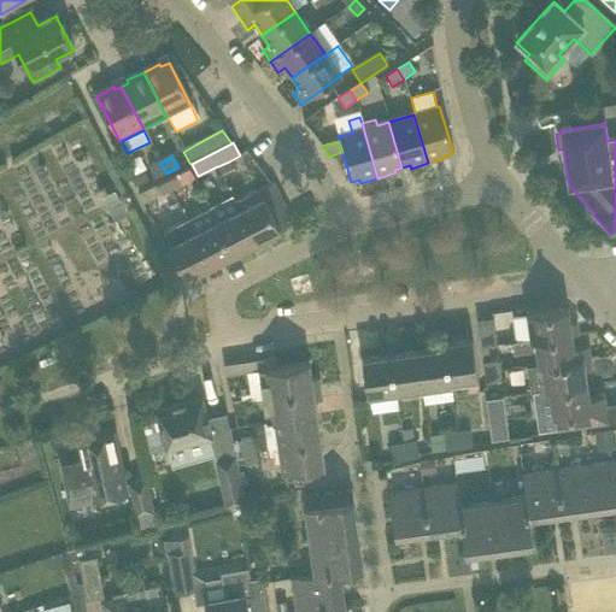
[(218,166),(217,166),(221,175),(234,169),(229,162),(218,166)]
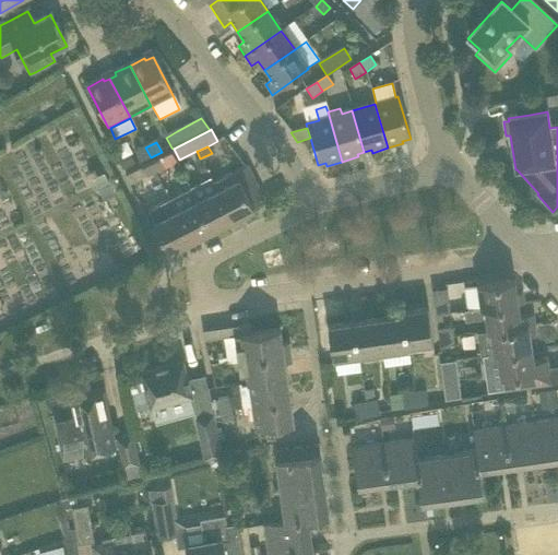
[(151,157),(145,148),(134,153),(140,163),(151,157)]
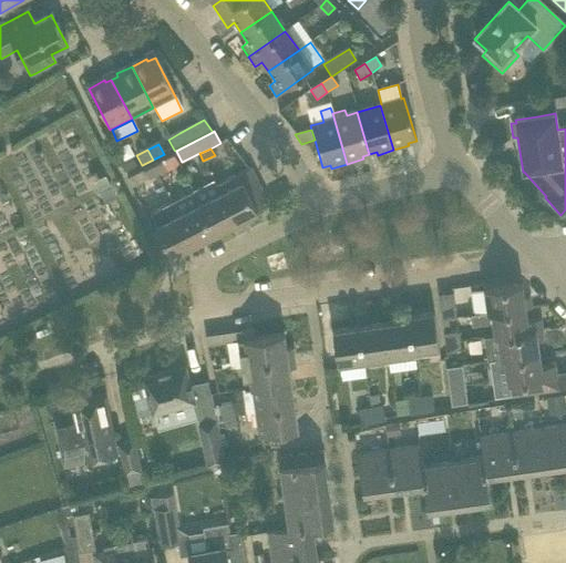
[(153,166),(158,176),(166,172),(167,173),(179,167),(174,156),(153,166)]
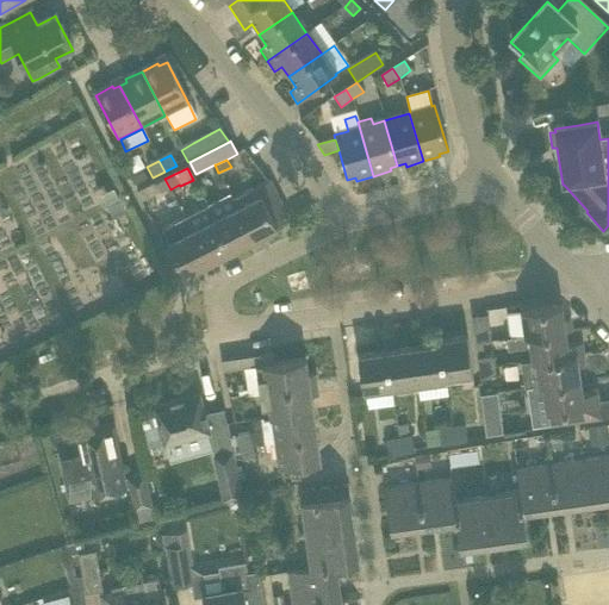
[(142,204),(171,189),(165,179),(136,193),(142,204)]
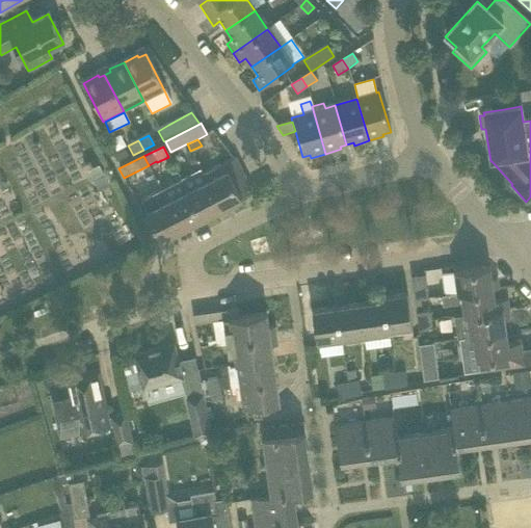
[(202,176),(206,183),(221,211),(253,195),(235,159),(202,176)]
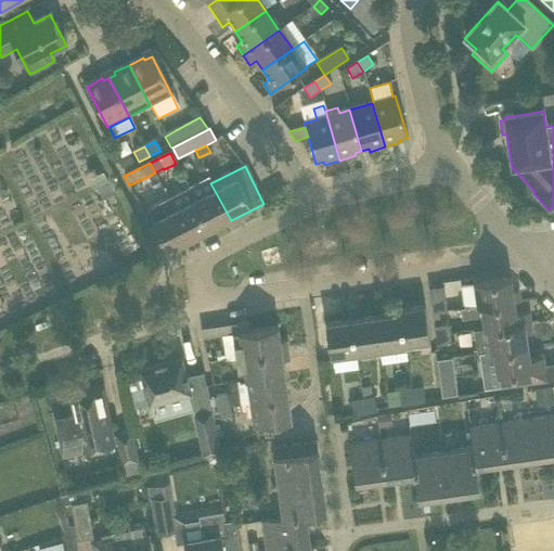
[(210,231),(195,201),(189,190),(169,201),(190,242),(210,231)]
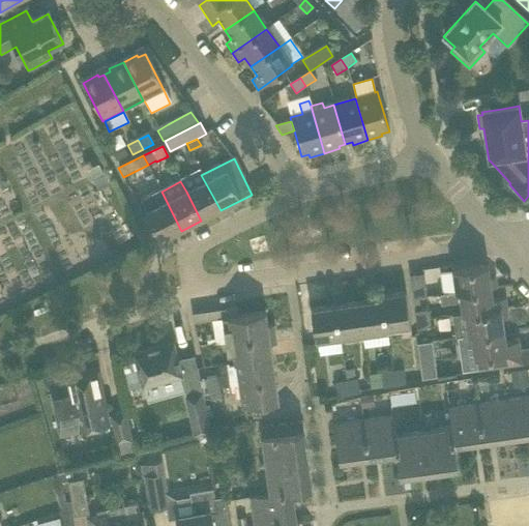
[(205,182),(186,192),(201,221),(221,210),(205,182)]
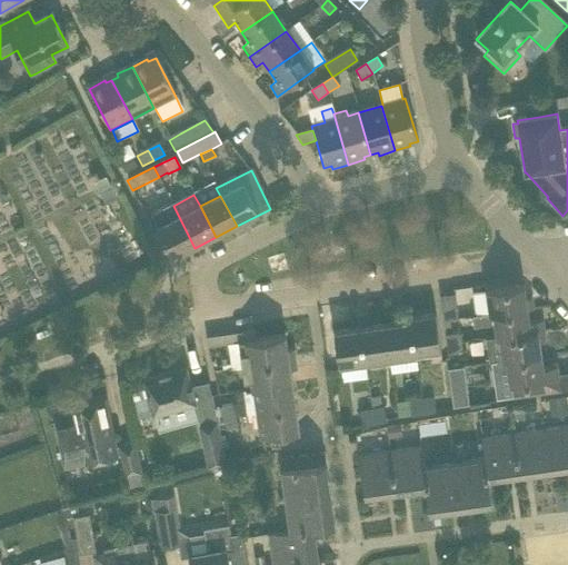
[(173,206),(150,217),(172,259),(195,248),(173,206)]
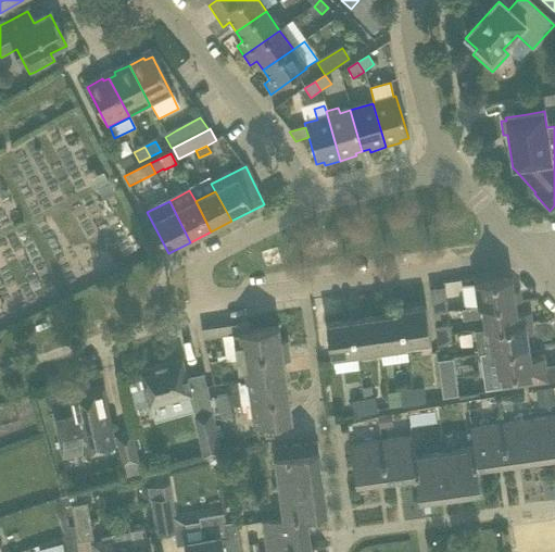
[(461,287),(464,310),(514,304),(520,303),(518,292),(513,293),(511,280),(475,285),(461,287)]
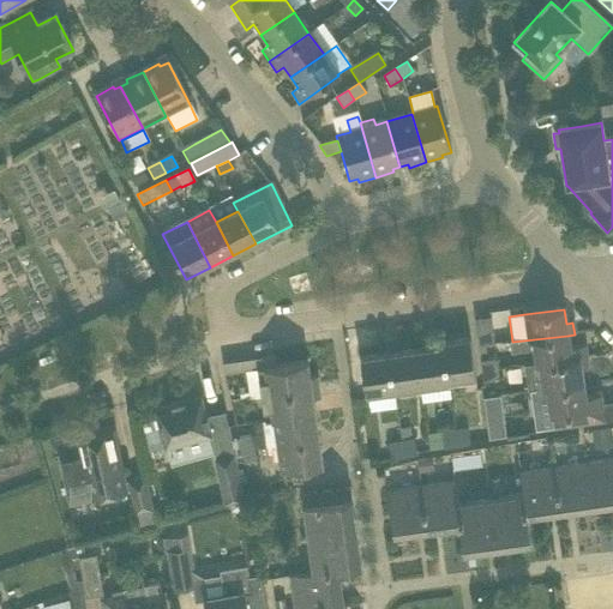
[(494,345),(490,319),(474,321),(478,348),(494,345)]
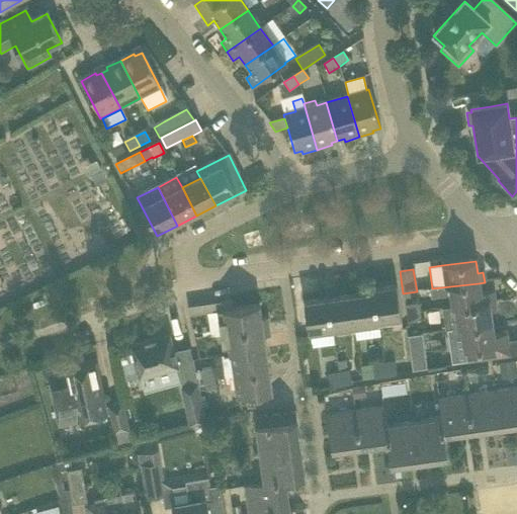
[(451,309),(495,303),(493,293),(481,294),(479,283),(432,288),(429,289),(431,300),(444,297),(450,296),(451,309)]
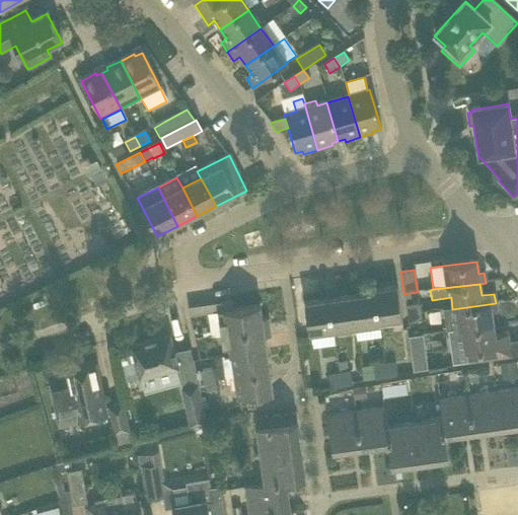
[(373,291),(378,325),(379,325),(378,323),(401,320),(396,288),(373,291)]
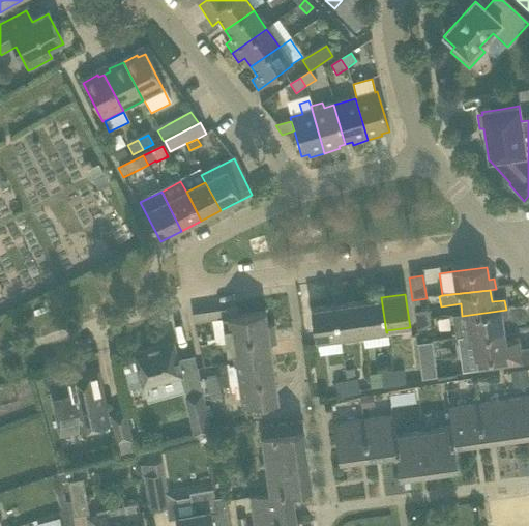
[(358,303),(362,335),(386,332),(381,297),(381,300),(358,303)]
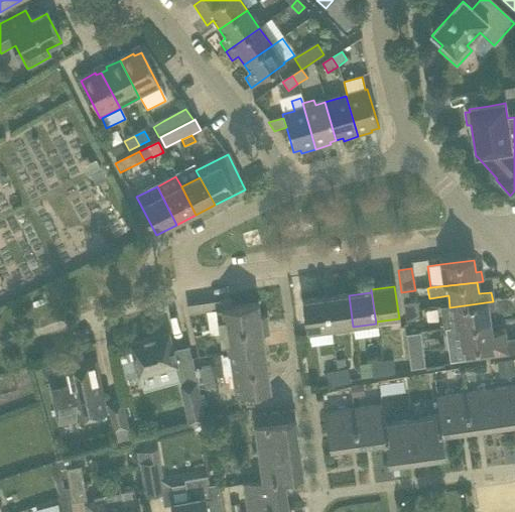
[(353,327),(349,295),(327,299),(331,331),(353,327)]
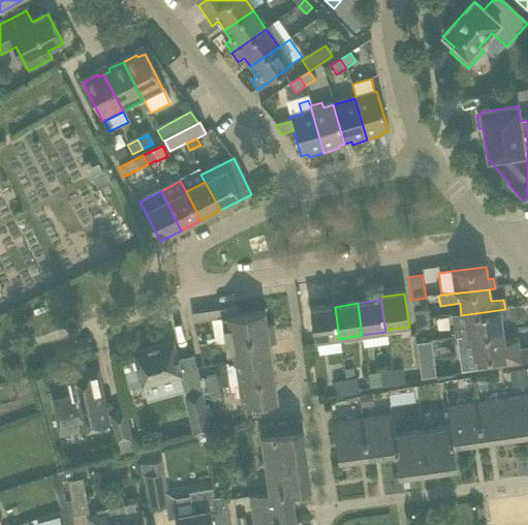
[(335,307),(310,310),(315,342),(339,339),(335,307)]
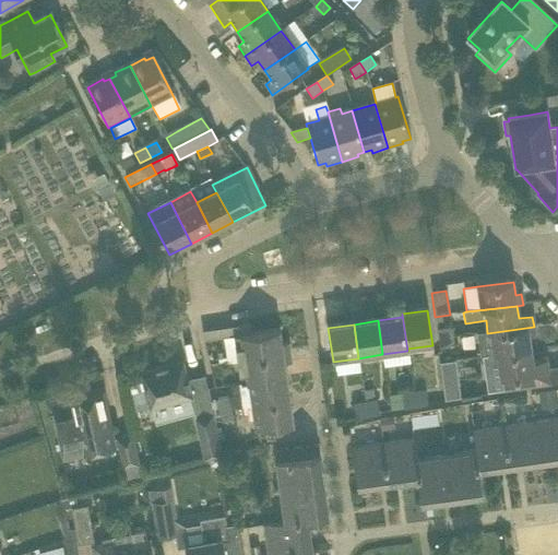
[(250,335),(249,327),(237,328),(238,338),(250,335)]
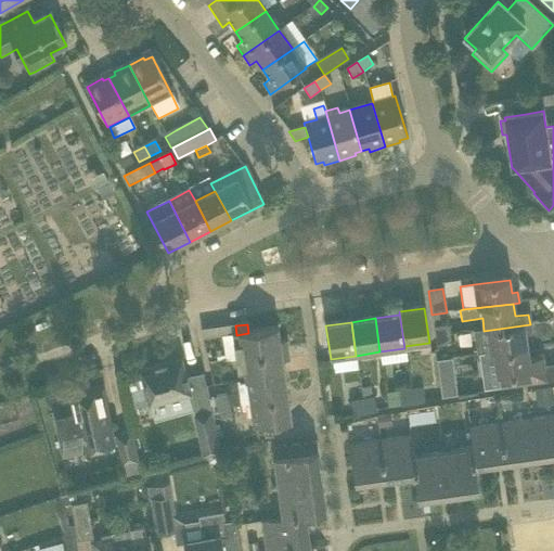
[(487,354),(527,348),(525,335),(531,335),(530,324),(484,331),(485,332),(474,333),(477,355),(487,354)]
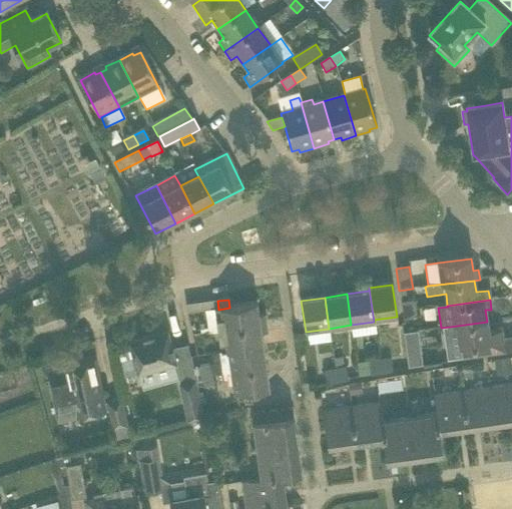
[(218,310),(217,301),(206,303),(208,311),(214,310),(218,310)]
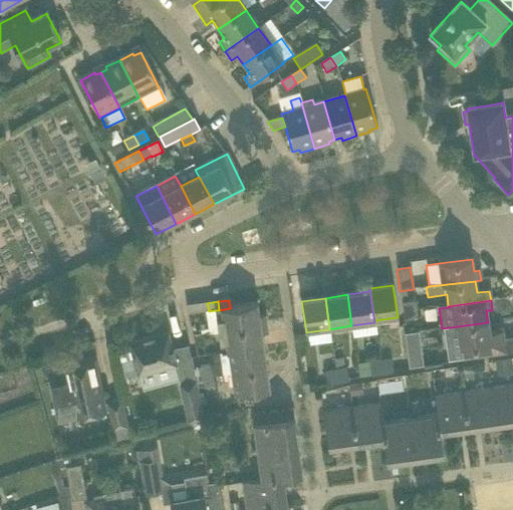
[(403,313),(416,311),(415,302),(402,304),(403,313)]
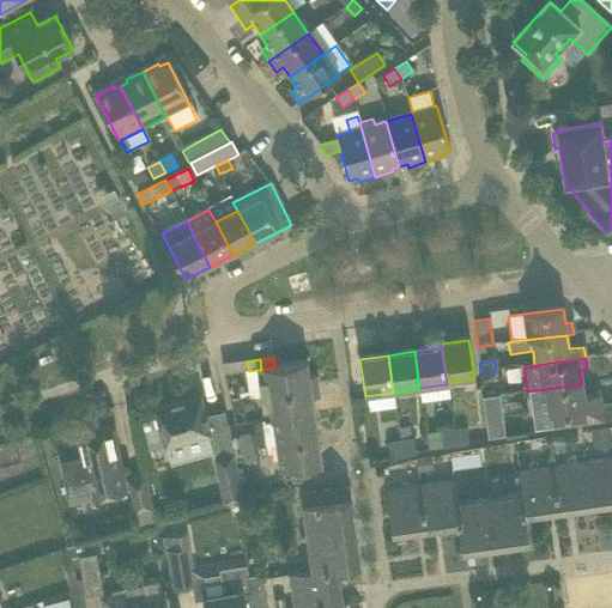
[(236,374),(249,371),(247,362),(235,363),(236,374)]
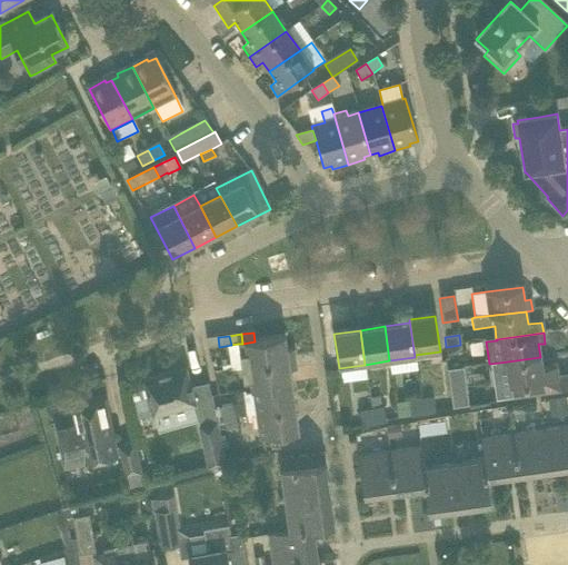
[(218,337),(206,339),(207,349),(219,347),(218,337)]
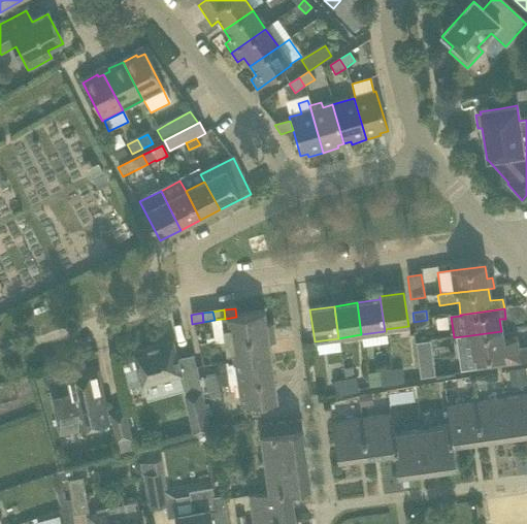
[(227,364),(270,357),(268,346),(275,345),(272,325),(266,326),(264,313),(236,317),(225,319),(221,319),(227,364)]
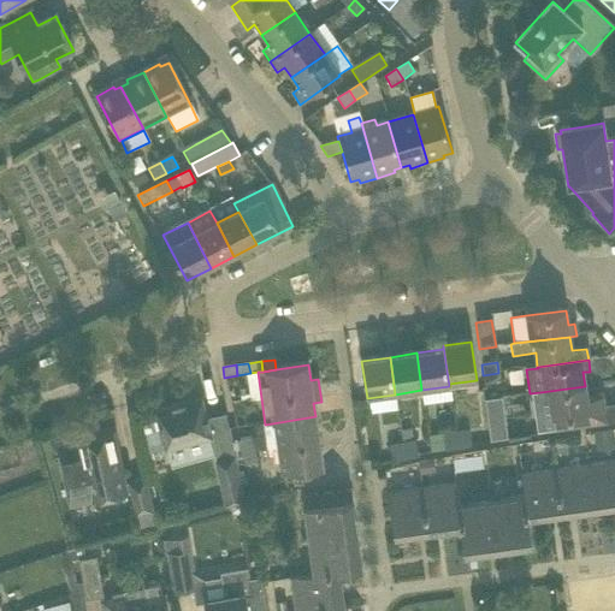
[(483,375),(485,385),(501,383),(498,373),(483,375)]
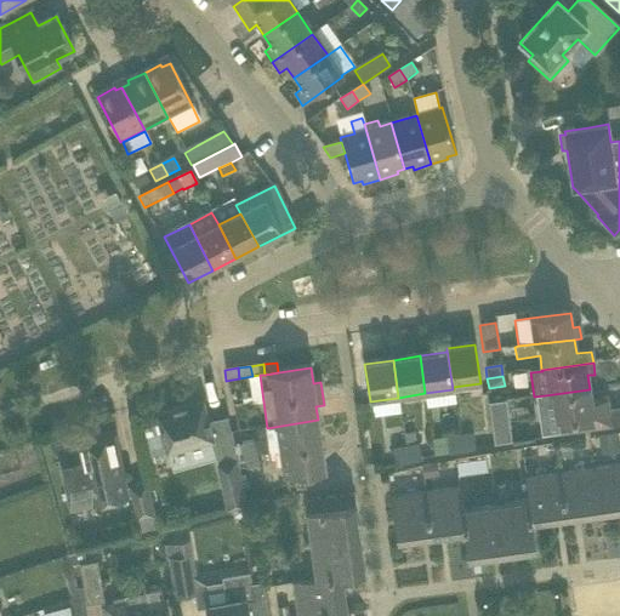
[(545,395),(547,408),(538,409),(541,435),(558,433),(559,435),(578,432),(610,428),(607,401),(592,404),(590,389),(545,395)]
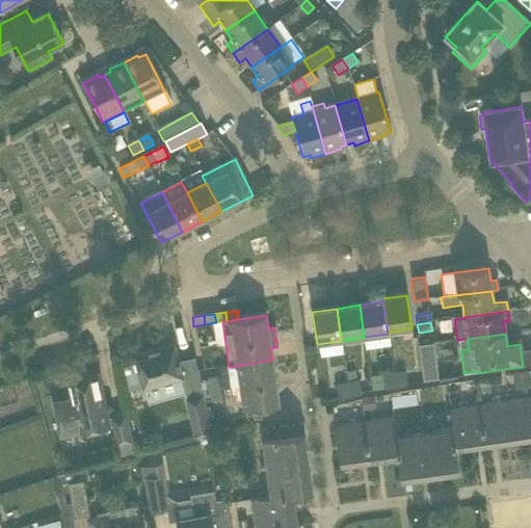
[(422,383),(435,380),(429,344),(416,346),(422,383)]
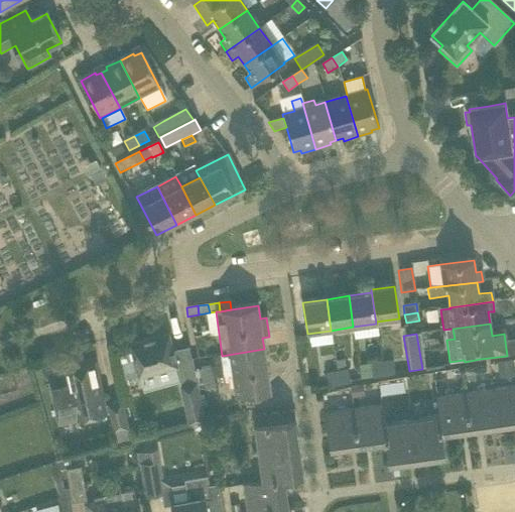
[(139,378),(176,367),(168,336),(130,346),(139,378)]
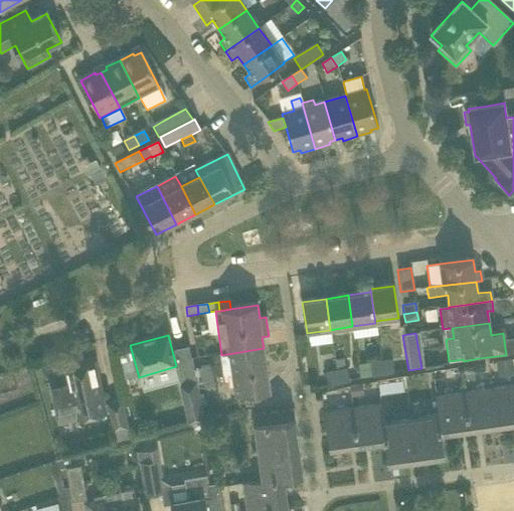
[(267,370),(266,363),(264,348),(221,355),(229,354),(232,375),(267,370)]
